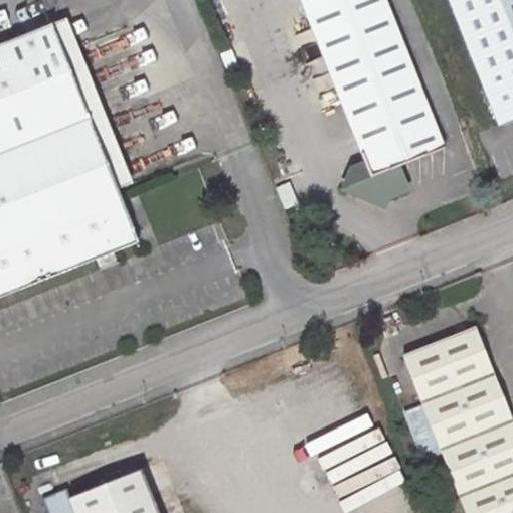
[(303,0),(308,11),(333,0),(303,0)]
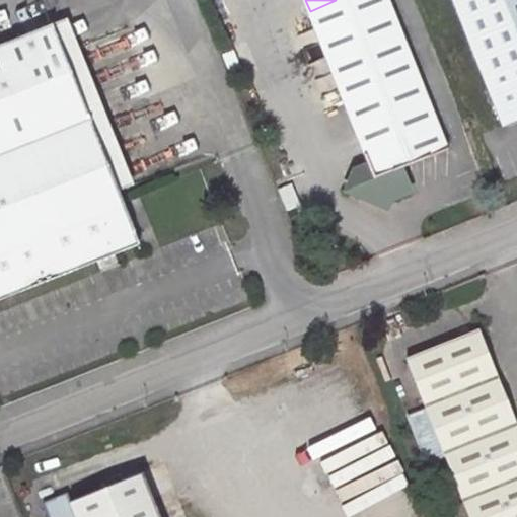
[(336,0),(310,11),(370,163),(357,170),(348,191),(379,204),(392,198),(413,190),(402,166),(449,148),(390,0),(336,0)]
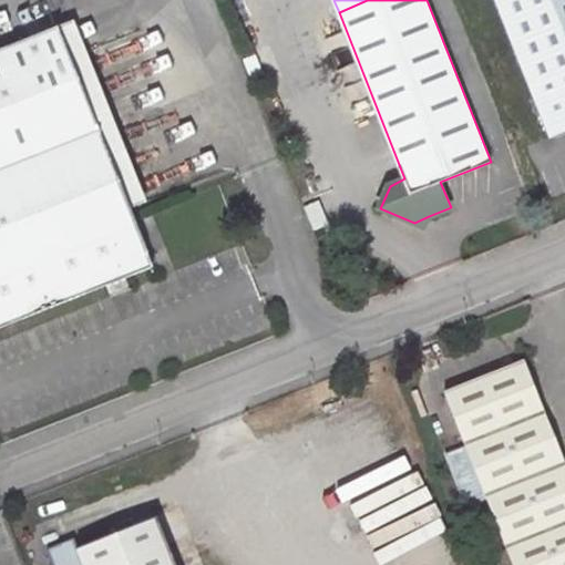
[(497,0),(552,135),(564,130),(564,0),(497,0)]
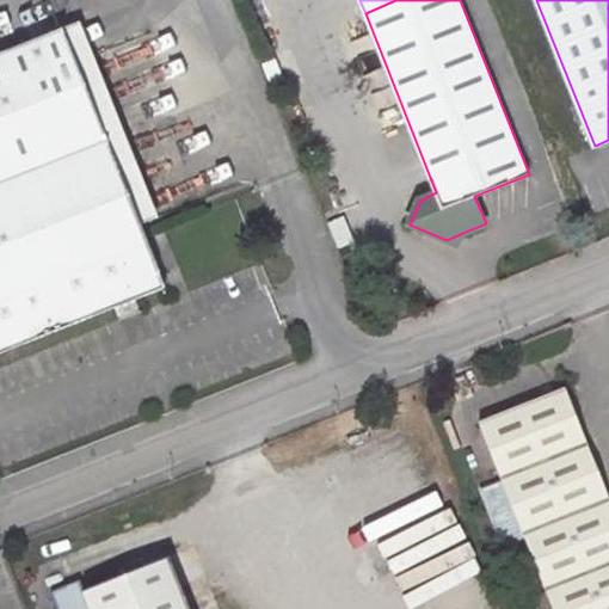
[(60,20),(32,32),(36,41),(63,30),(60,20)]
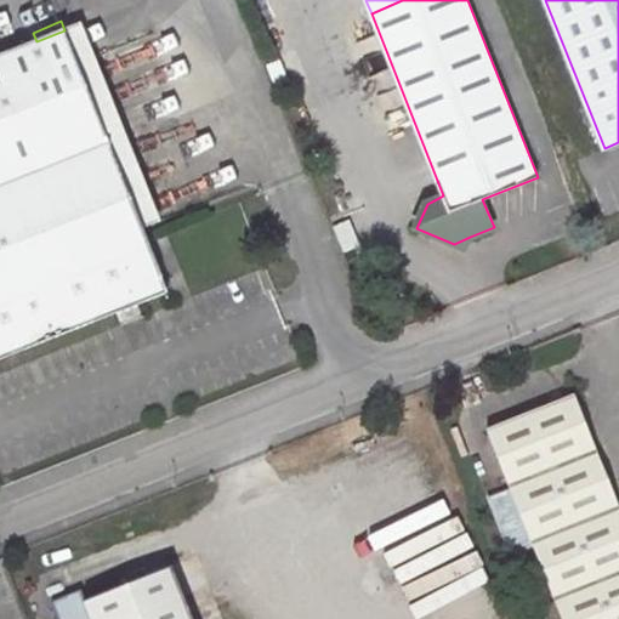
[(37,41),(0,55),(0,358),(118,313),(141,304),(170,293),(155,254),(153,255),(64,30),(37,41)]
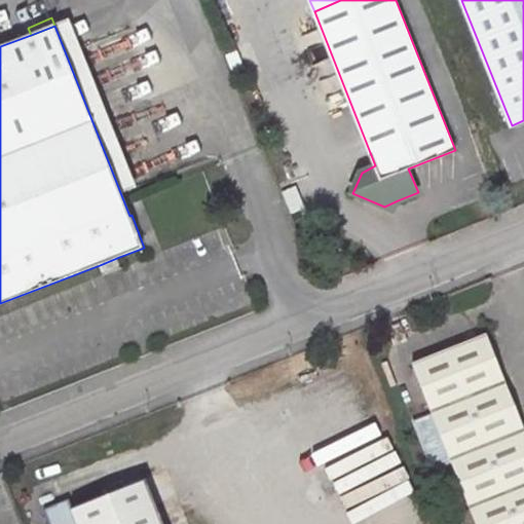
[(236,51),(228,54),(235,71),(242,68),(236,51)]
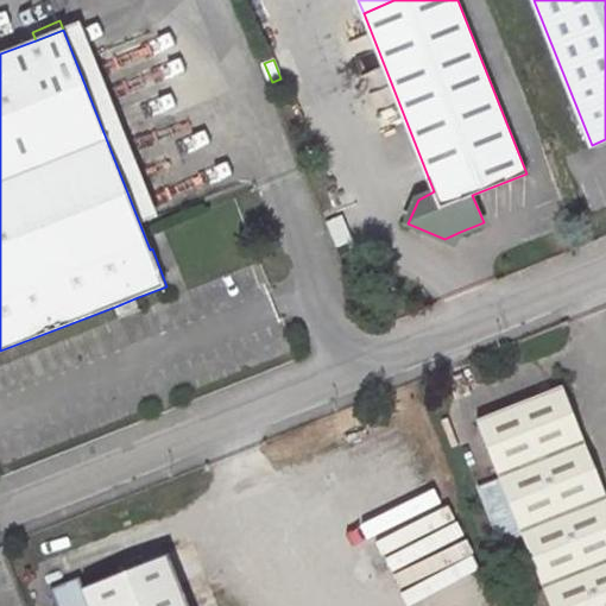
[(460,232),(444,239),(456,242),(460,232)]
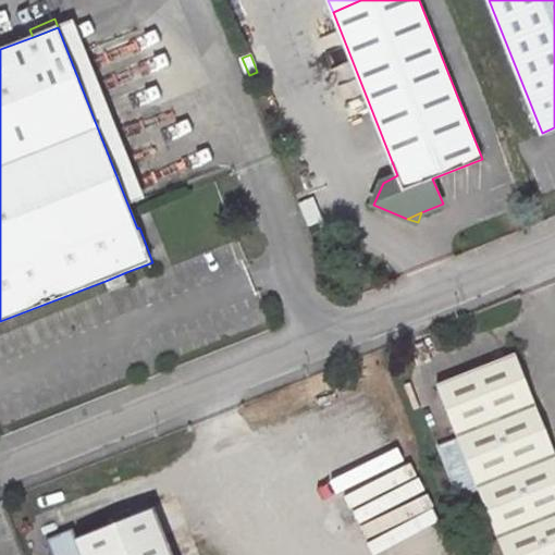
[(126,272),(106,281),(110,292),(131,283),(126,272)]
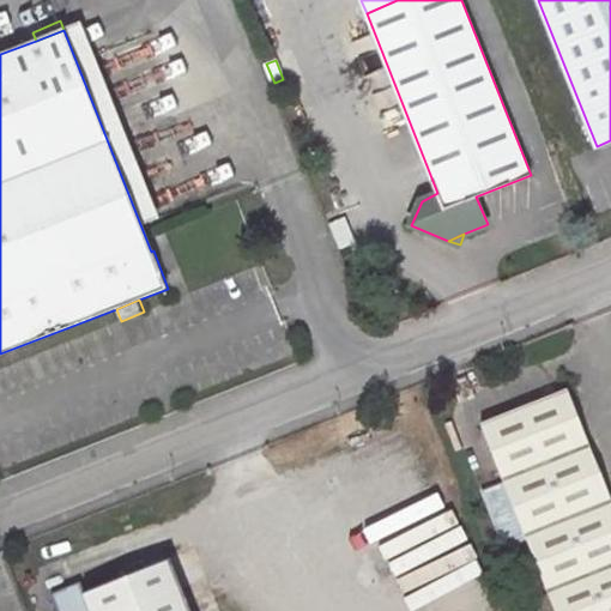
[(610,496),(567,388),(483,422),(557,610),(610,610),(610,496)]
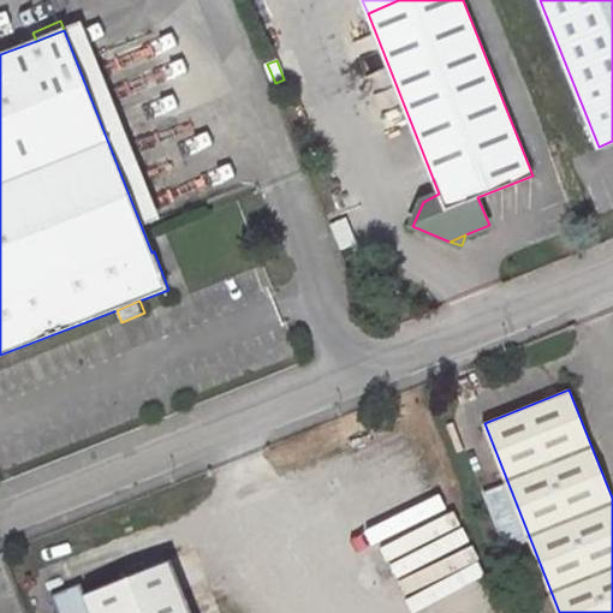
[(53,594),(60,612),(191,612),(171,559),(87,593),(82,582),(53,594)]
